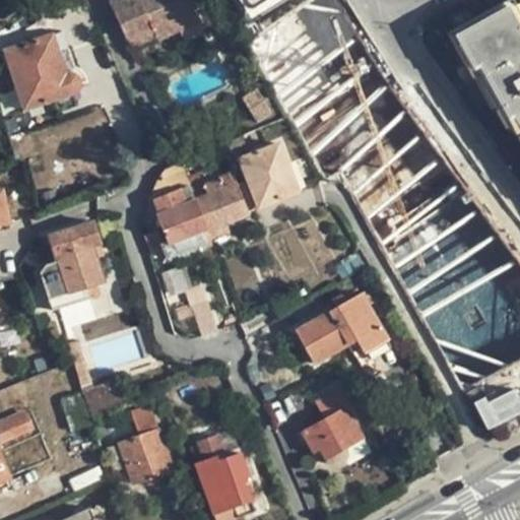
[(51,17),(67,10),(63,0),(47,7),(51,17)]
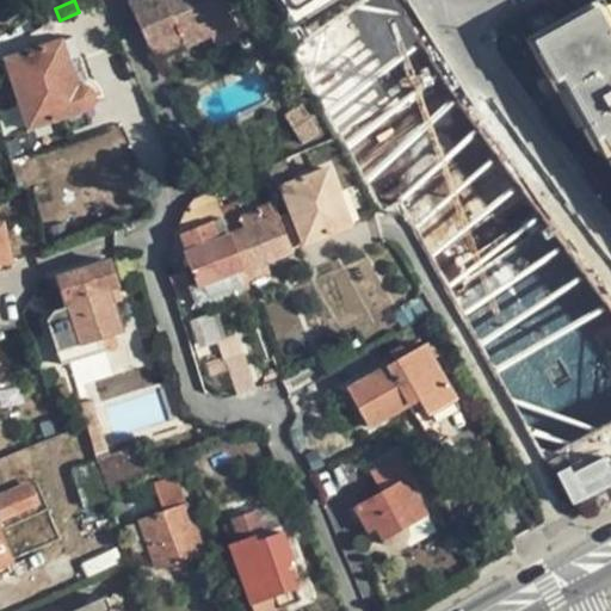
[(129,0),(154,51),(207,28),(228,18),(227,13),(220,0),(129,0)]
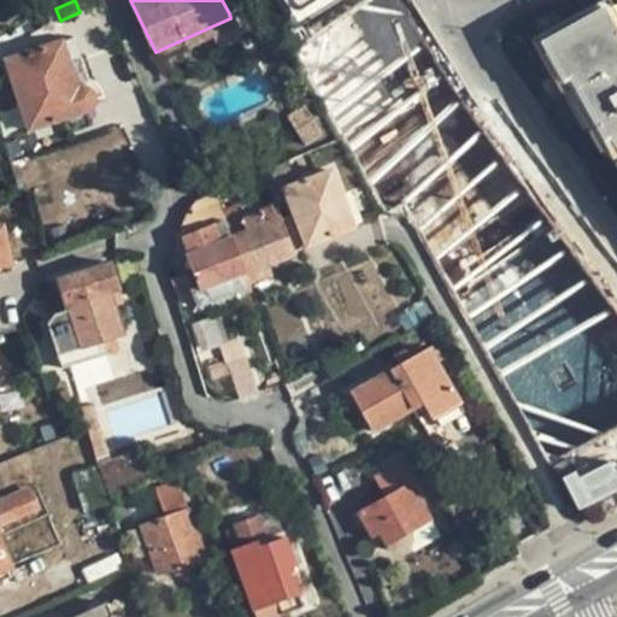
[(616,31),(604,7),(542,41),(563,77),(569,74),(604,136),(610,134),(616,147),(616,31)]
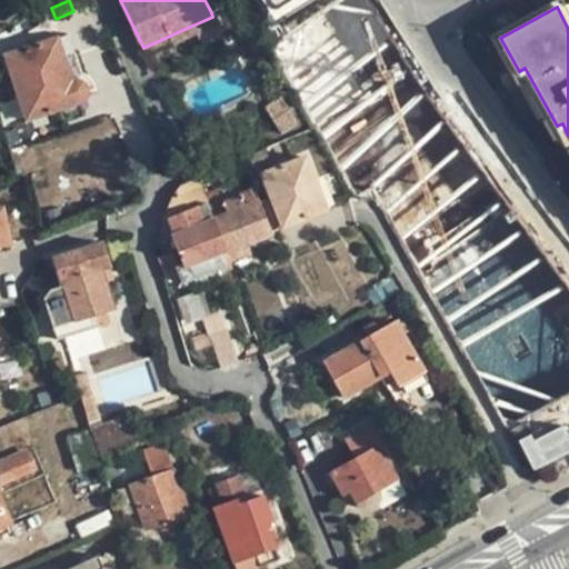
[(217,9),(211,12),(212,17),(218,28),(230,23),(225,11),(219,15),(217,9)]
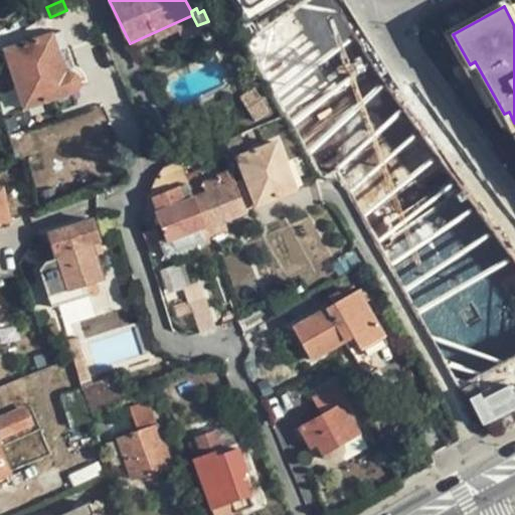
[(70,20),(66,10),(50,17),(53,27),(70,20)]
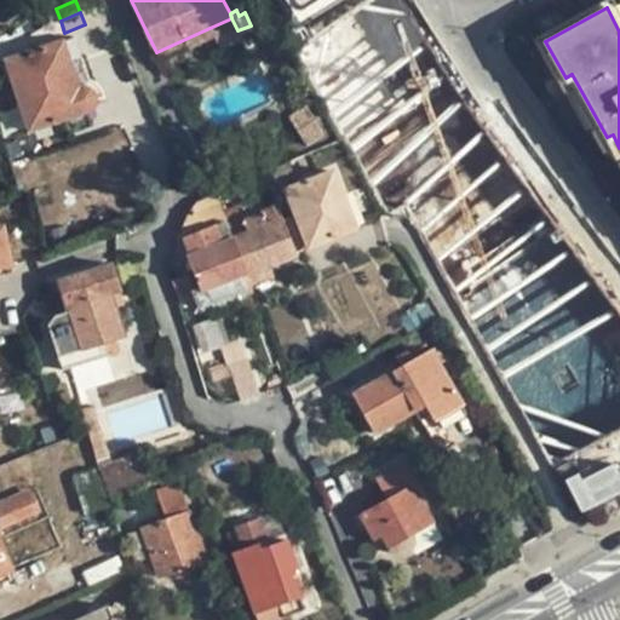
[(39,15),(17,24),(24,39),(45,29),(39,15)]
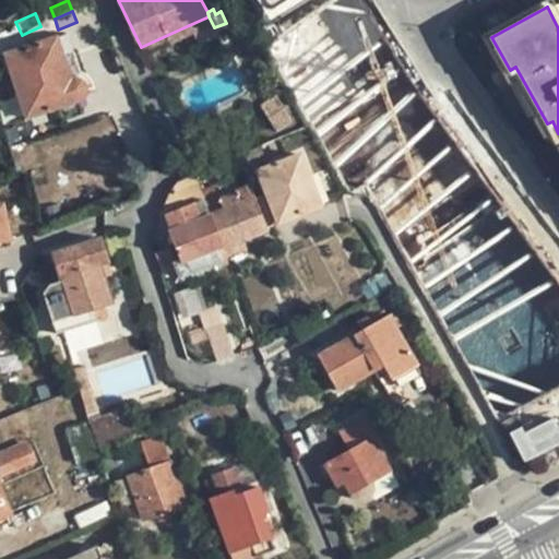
[(217,36),(214,27),(209,16),(189,25),(200,46),(217,36)]
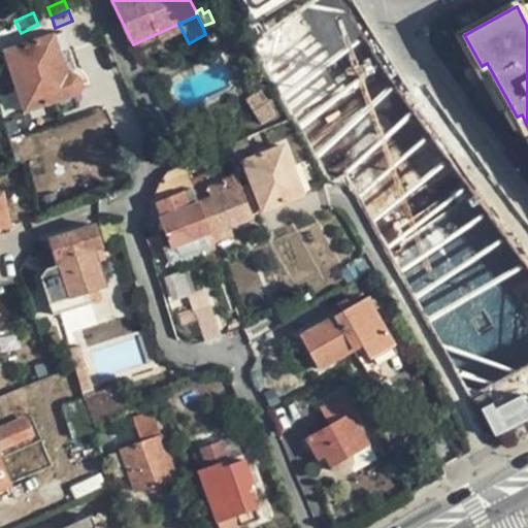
[(14,21),(0,27),(0,42),(21,33),(14,21)]
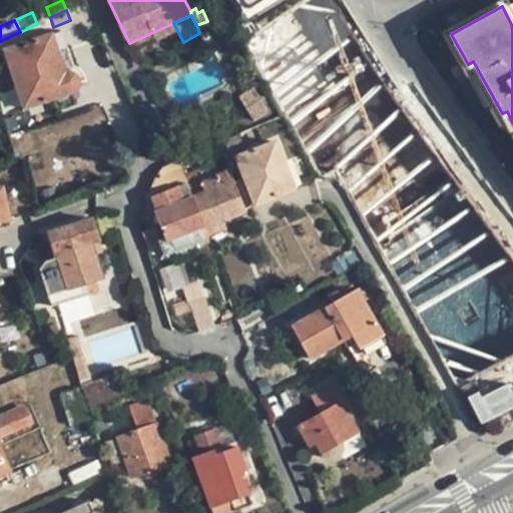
[(60,30),(51,33),(65,73),(69,72),(73,73),(76,76),(60,30)]
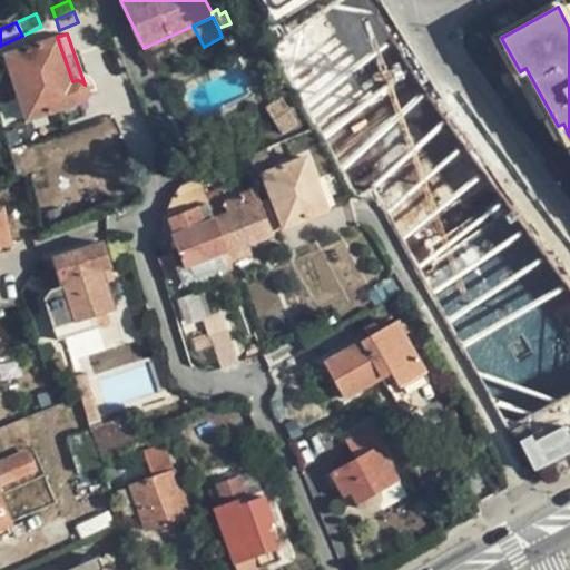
[(87,88),(85,85),(81,81),(77,80),(72,81),(57,37),(5,55),(27,119),(81,100),(85,98),(86,96),(87,91),(87,88)]
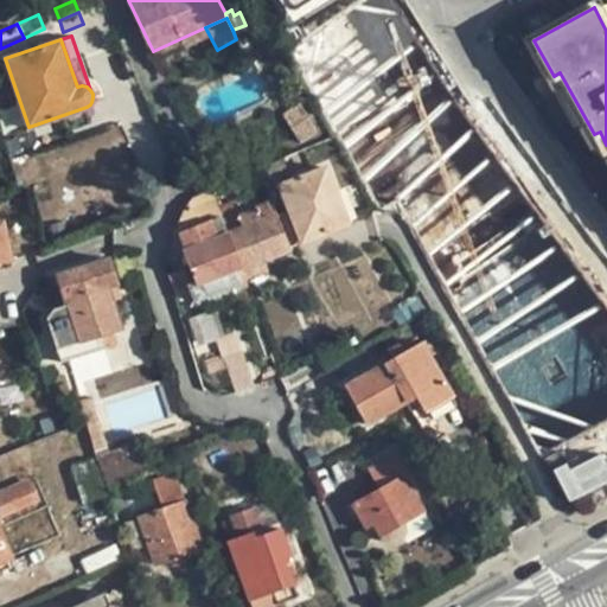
[(298,103),(281,114),(299,141),(315,129),(298,103)]
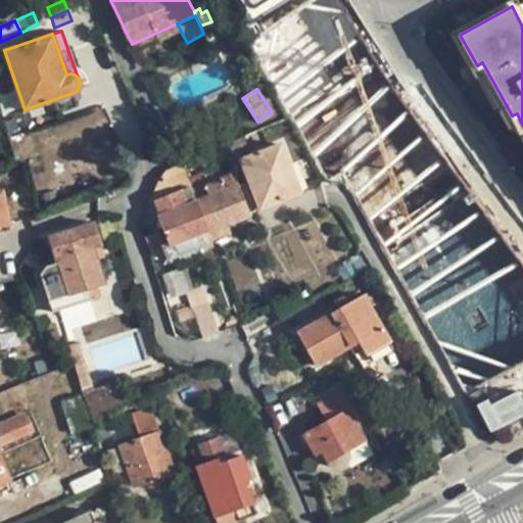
[(333,164),(346,186),(426,302),(431,312),(423,317),(445,353),(448,352),(461,345),(476,338),(471,327),(522,299),(522,273),(512,256),(505,262),(407,116),(335,162),(333,164)]
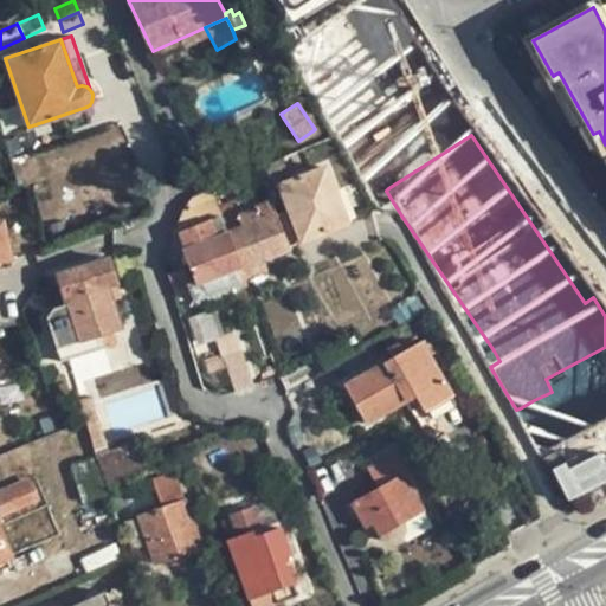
[(291,180),(282,156),(263,163),(274,187),(278,186),(291,180)]
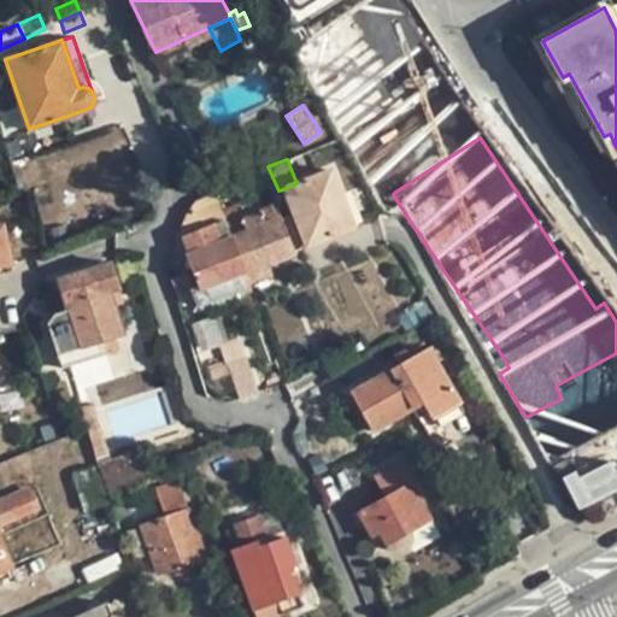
[(329,170),(297,183),(283,189),(306,245),(351,227),(329,170)]
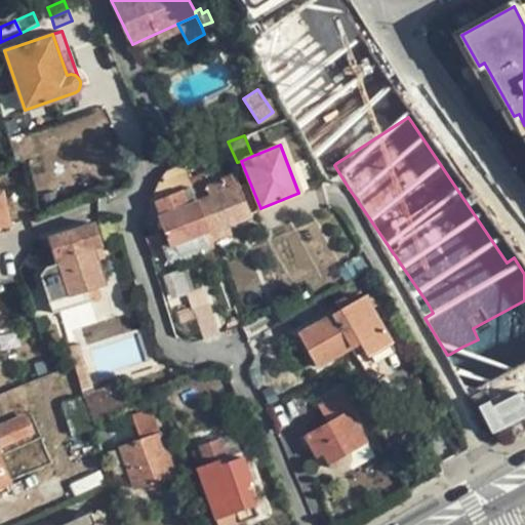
[(203,233),(208,231),(189,179),(182,161),(165,168),(153,197),(159,213),(157,214),(169,246),(203,233)]
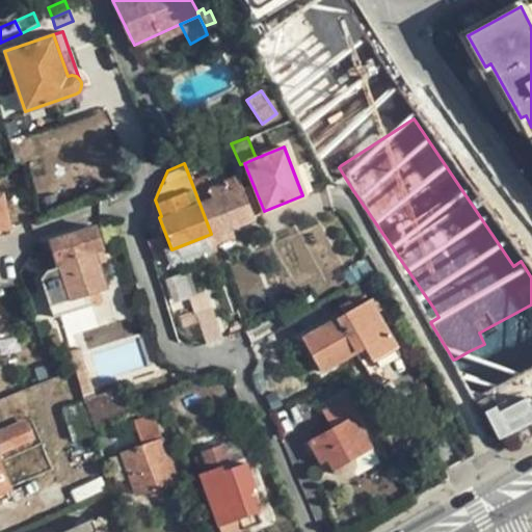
[(346,190),(352,189),(339,167),(330,174),(338,189),(341,188),(346,190)]
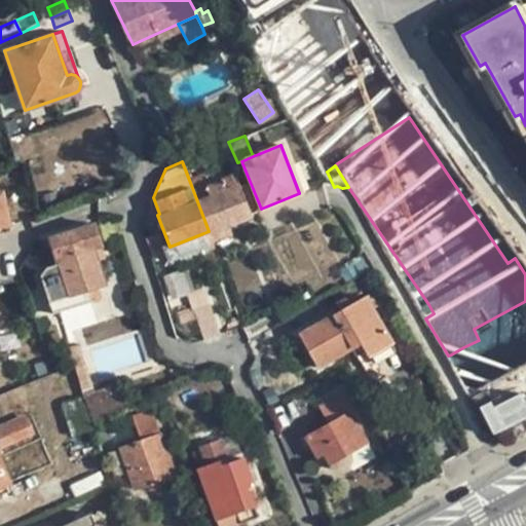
[(248,216),(236,187),(235,185),(224,190),(220,181),(207,186),(202,175),(189,180),(209,231),(248,216)]
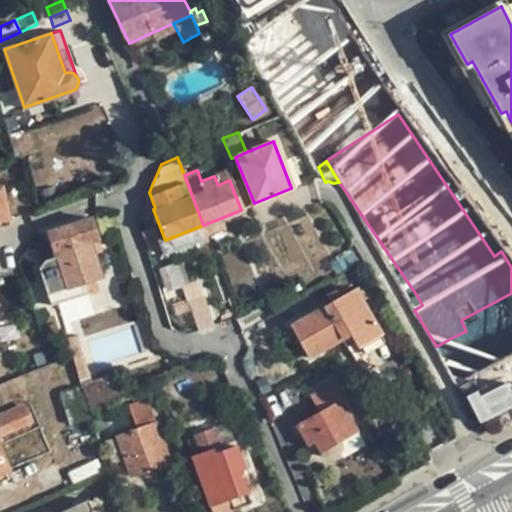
[(250,207),(239,179),(230,182),(241,210),(250,207)]
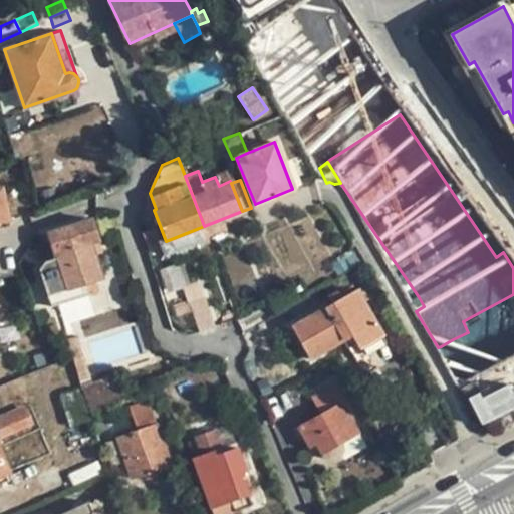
[(48,232),(59,266),(66,289),(83,284),(101,278),(94,255),(90,244),(98,241),(91,219),(48,232)]
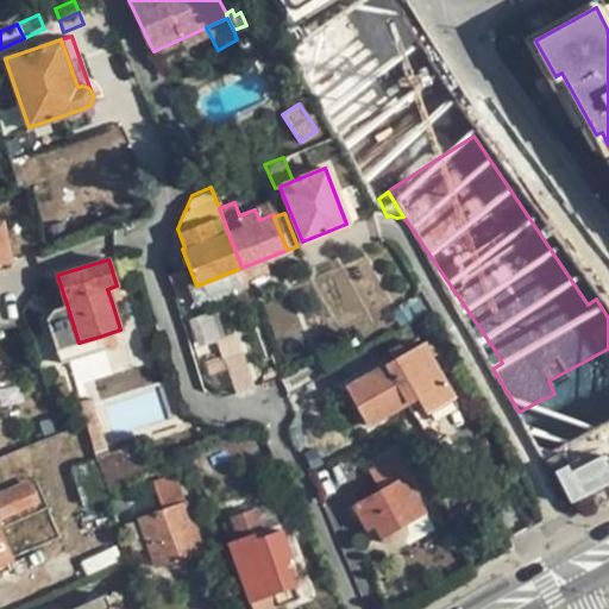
[(240,283),(236,270),(196,286),(193,287),(190,289),(195,300),(240,283)]
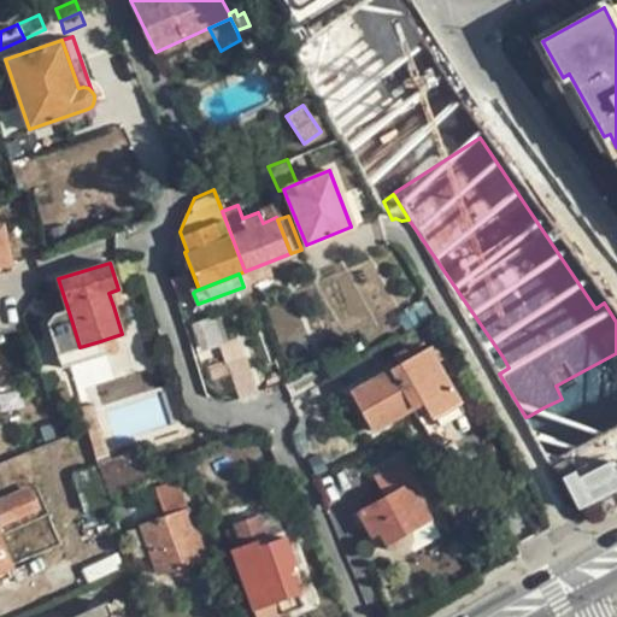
[(174,281),(180,298),(193,293),(187,276),(174,281)]
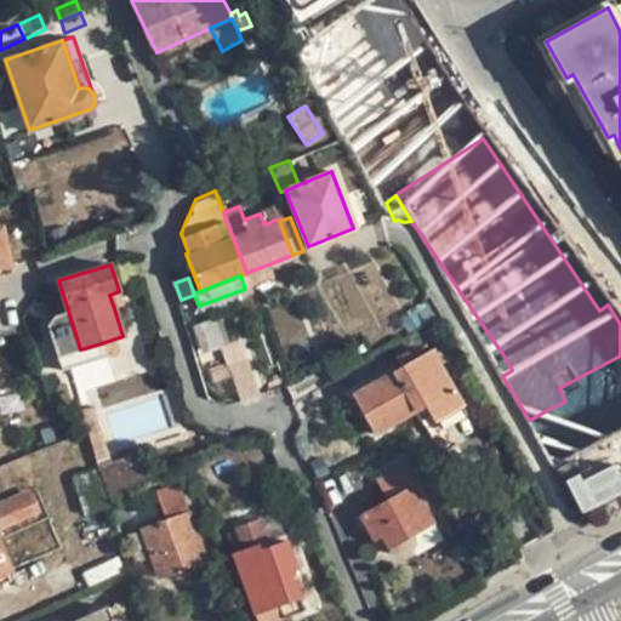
[(123,306),(119,291),(109,295),(114,308),(123,306)]
